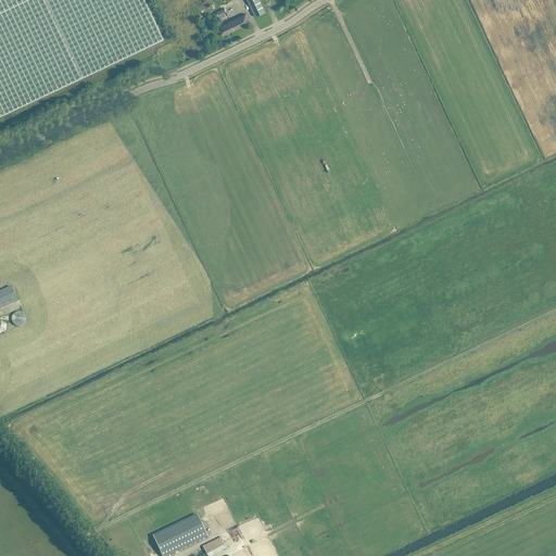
[(163,39),(144,0),(0,0),(0,114),(1,116),(163,39)]
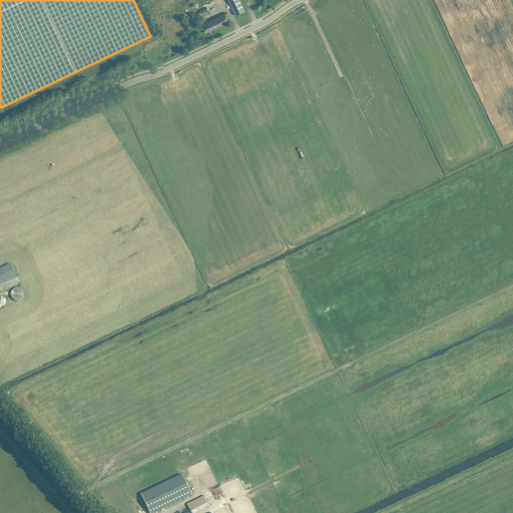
[(238,0),(227,0),(235,16),(244,11),(238,0)]
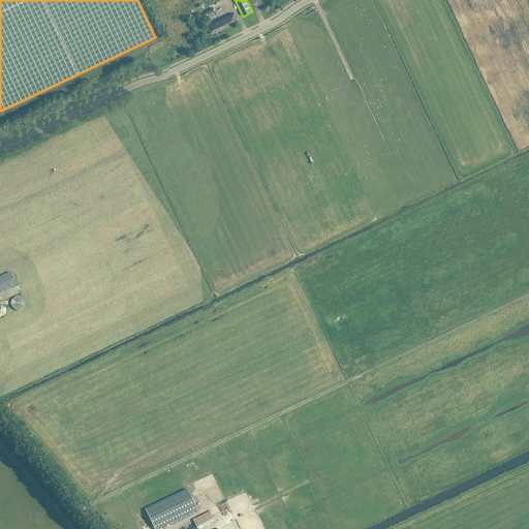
[(342,7),(341,4),(340,5),(337,0),(333,0),(338,9),(342,7)]
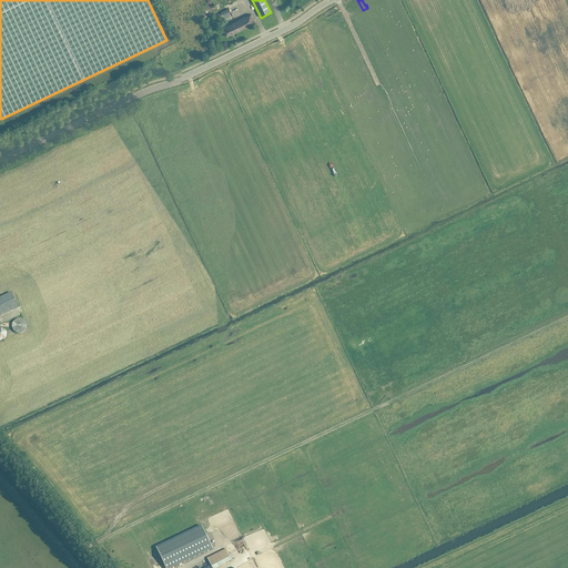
[(251,14),(223,28),(227,37),(255,23),(251,14)]
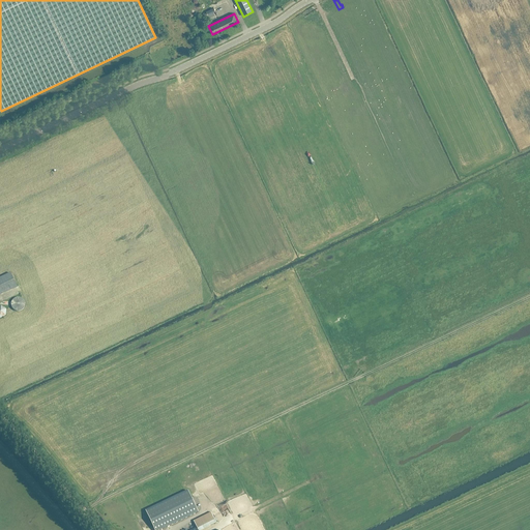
[(0,294),(17,287),(10,273),(0,277),(0,294)]
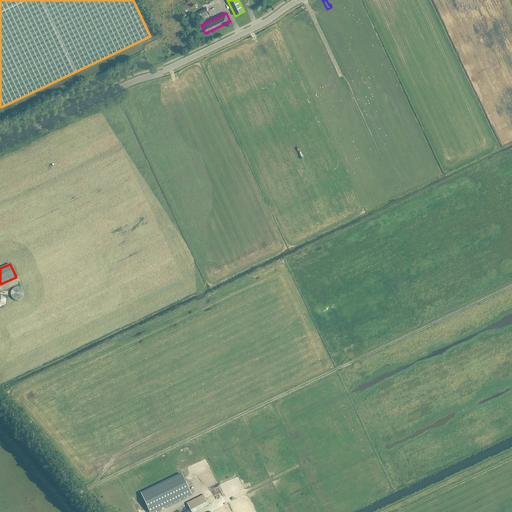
[(23,298),(24,297),(24,296),(24,295),(24,294),(24,293),(24,291),(23,291),(23,290),(22,289),(21,289),(21,288),(20,288),(18,287),(17,287),(16,287),(16,288),(15,288),(14,288),(14,289),(13,289),(12,290),(11,291),(11,292),(11,293),(11,294),(11,295),(11,296),(11,297),(12,298),(12,299),(13,300),(15,300),(16,301),(17,301),(18,301),(19,301),(20,300),(21,300),(22,299),(23,298)]
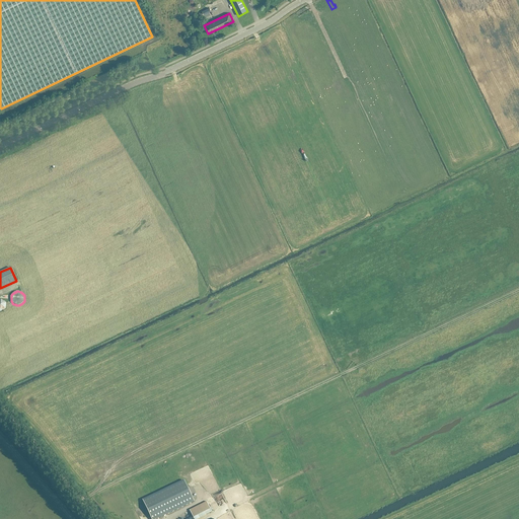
[(151,518),(157,518),(194,502),(183,480),(142,500),(151,518)]
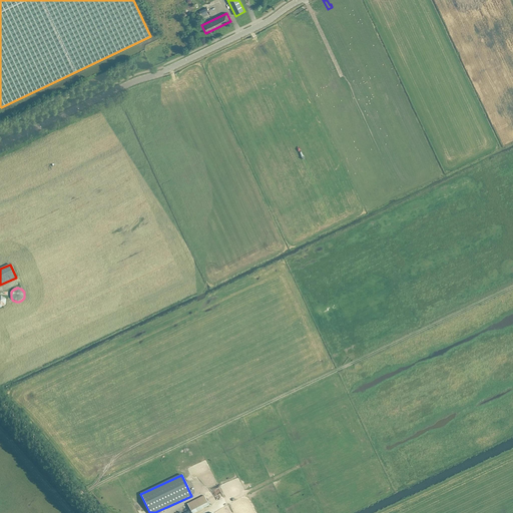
[(186,504),(190,511),(190,512),(194,512),(209,506),(204,496),(186,504)]
